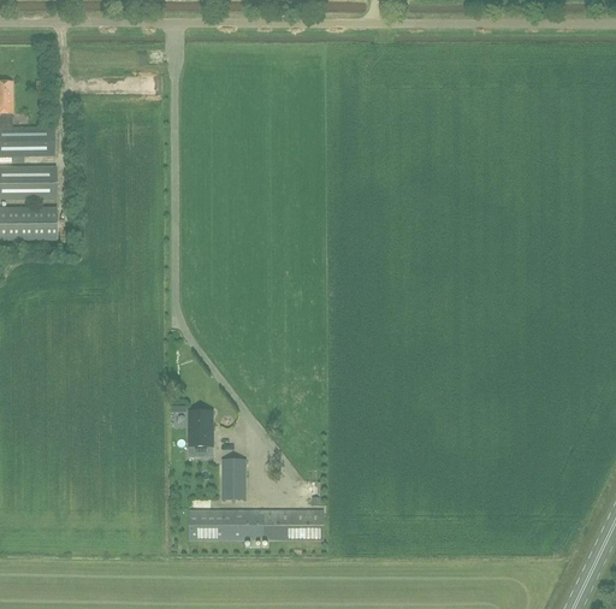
[(23,152),(54,152),(54,122),(13,122),(12,77),(0,76),(0,151),(12,152),(12,165),(0,164),(0,193),(58,193),(57,165),(23,165),(23,152)]
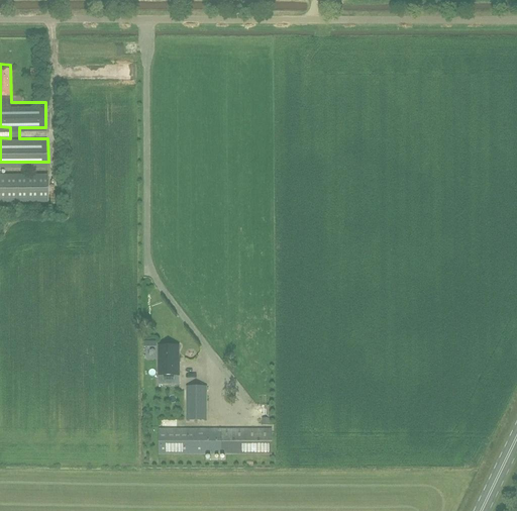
[(0,172),(0,195),(46,195),(46,172),(0,172)]
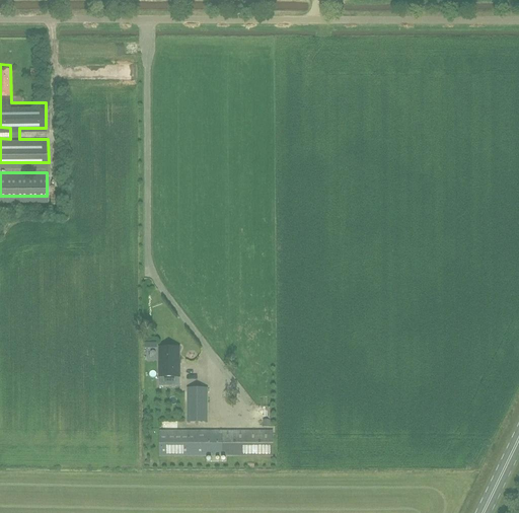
[(159,372),(159,380),(179,380),(179,372),(179,355),(179,341),(159,341),(159,372)]
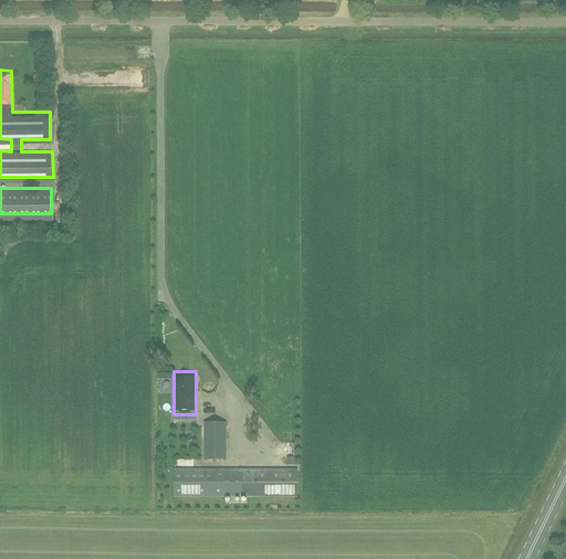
[(226,453),(226,418),(203,418),(205,453),(226,453)]
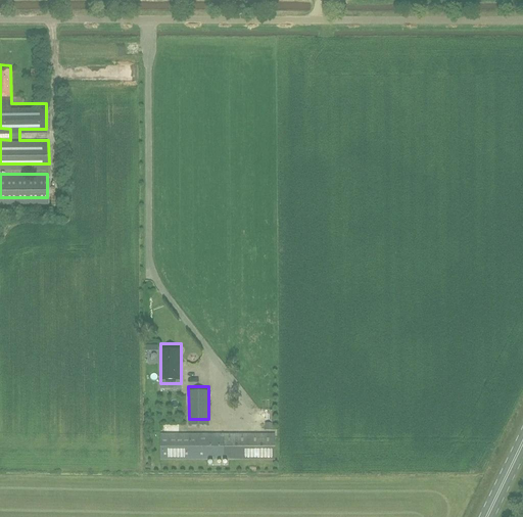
[(274,429),(235,430),(160,430),(160,455),(235,454),(274,454),(274,429)]
